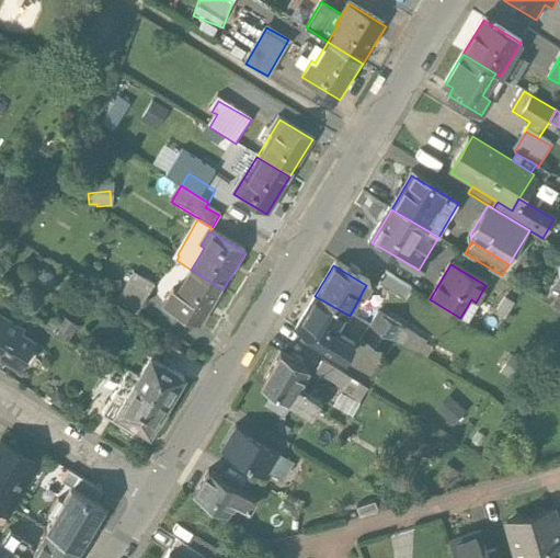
[(223,289),(191,270),(176,294),(172,291),(162,306),(200,328),(223,289)]
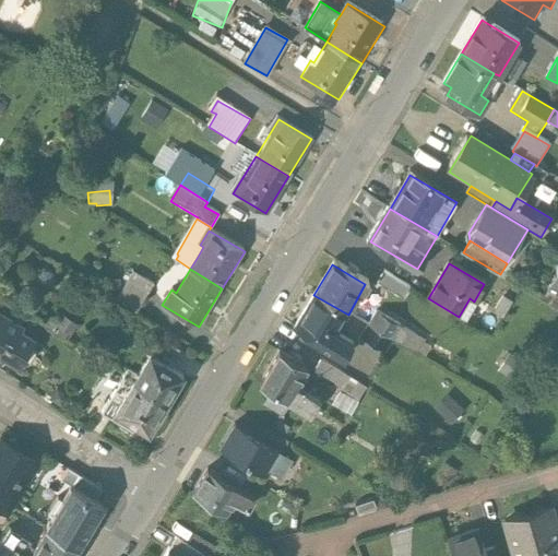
[(154,285),(132,272),(119,295),(140,308),(154,285)]
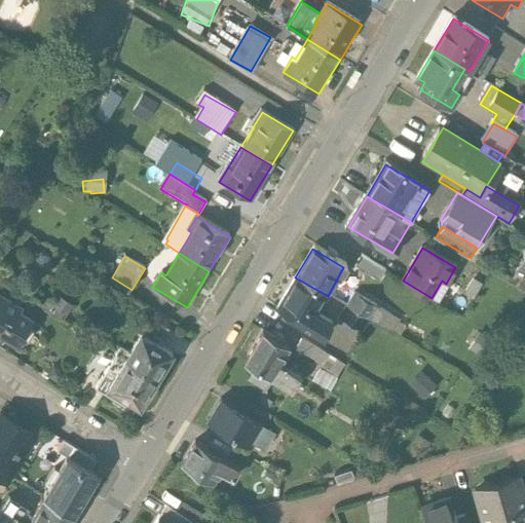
[(386,271),(363,258),(355,268),(380,283),(386,271)]
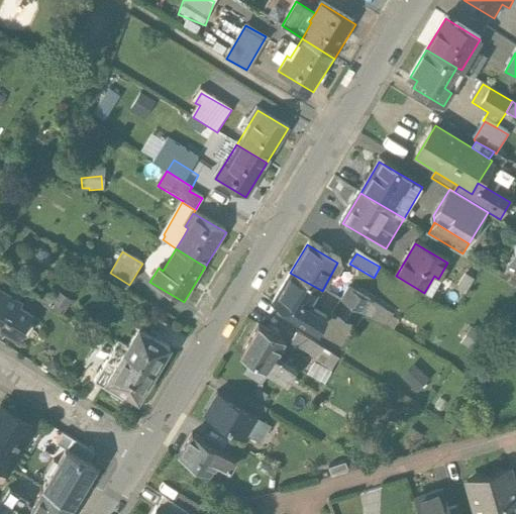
[(515,255),(503,278),(515,285),(515,255)]
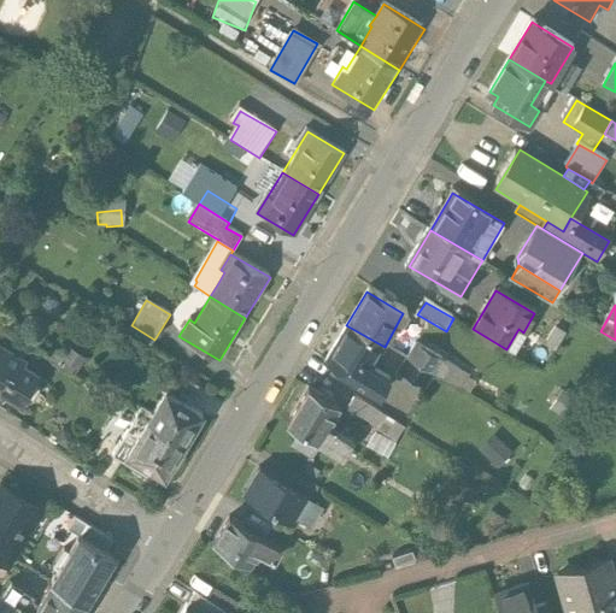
[(385,347),(346,325),(324,363),(338,370),(335,373),(347,381),(347,378),(379,395),(388,377),(373,367),(385,347)]
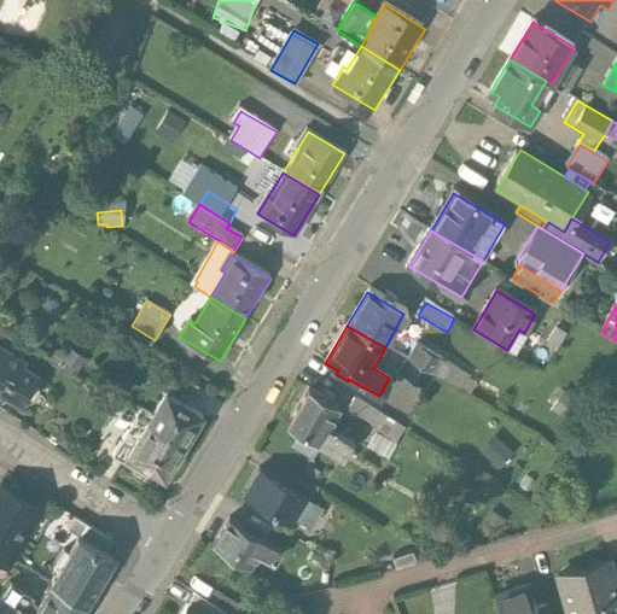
[(558,350),(566,337),(558,332),(549,345),(558,350)]
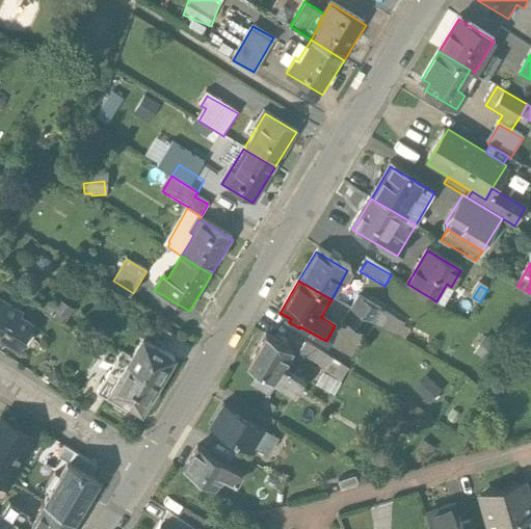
[(25,312),(0,296),(0,345),(1,346),(3,343),(18,351),(20,347),(27,346),(33,336),(32,329),(34,324),(22,317),(25,312)]
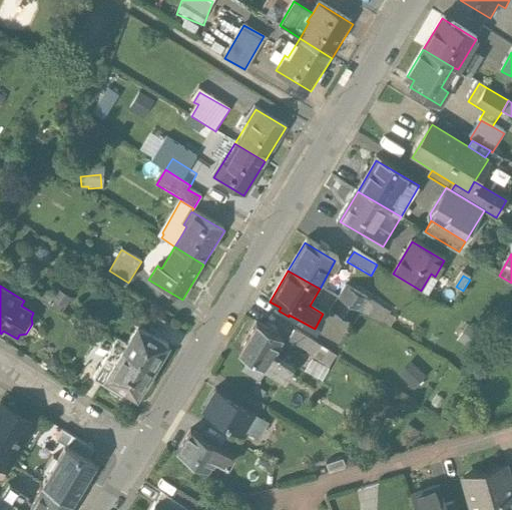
[(395,316),(346,287),(338,300),(361,313),(388,329),(395,316)]
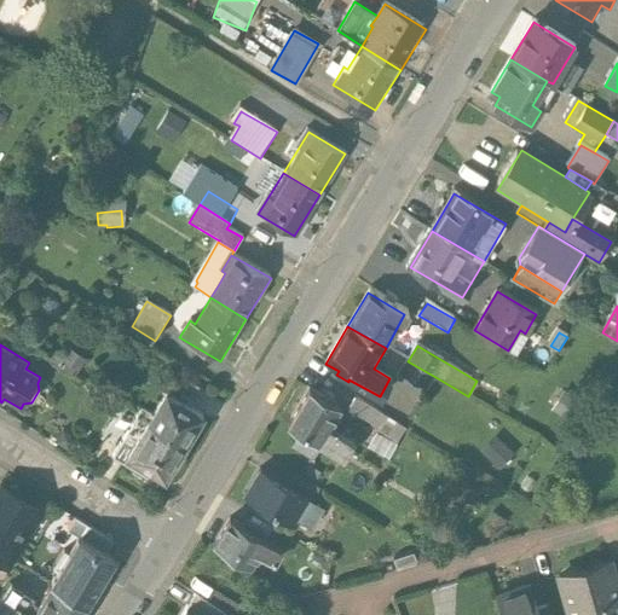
[(435,377),(408,361),(398,379),(425,395),(435,377)]
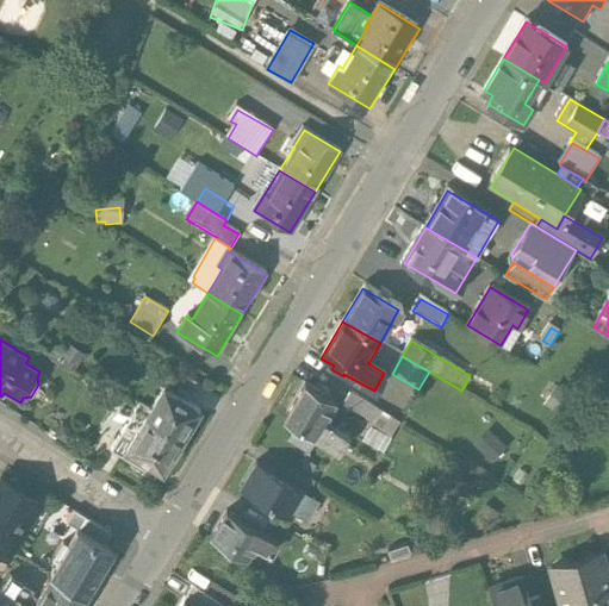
[(181,442),(199,411),(190,406),(194,399),(165,382),(149,407),(142,404),(135,414),(181,442)]
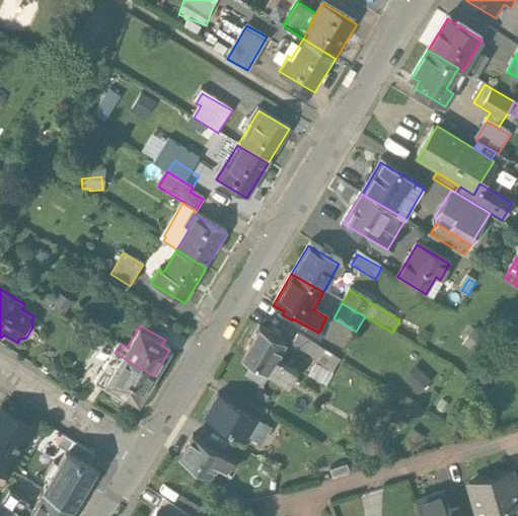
[(287,346),(260,328),(260,329),(242,358),(250,363),(245,372),(262,382),(267,373),(276,360),(278,361),(287,346)]
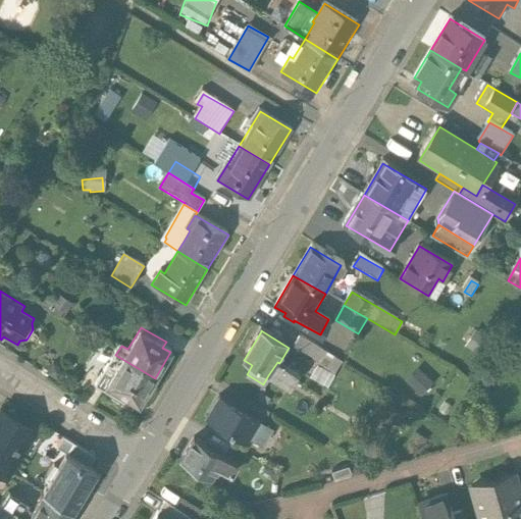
[(475,331),(468,345),(486,355),(493,342),(475,331)]
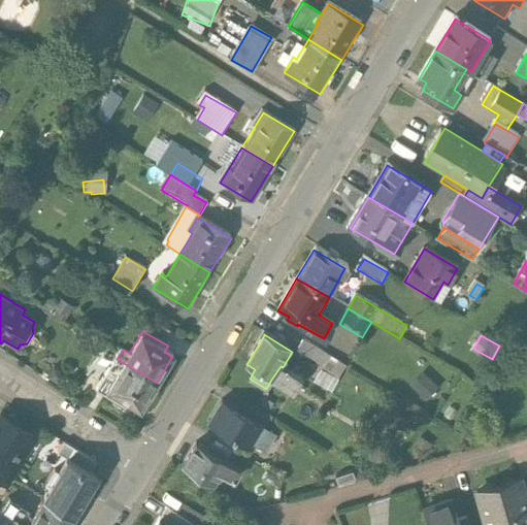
[(348,365),(304,340),(295,356),(307,363),(309,360),(317,364),(316,367),(322,370),(338,381),(348,365)]
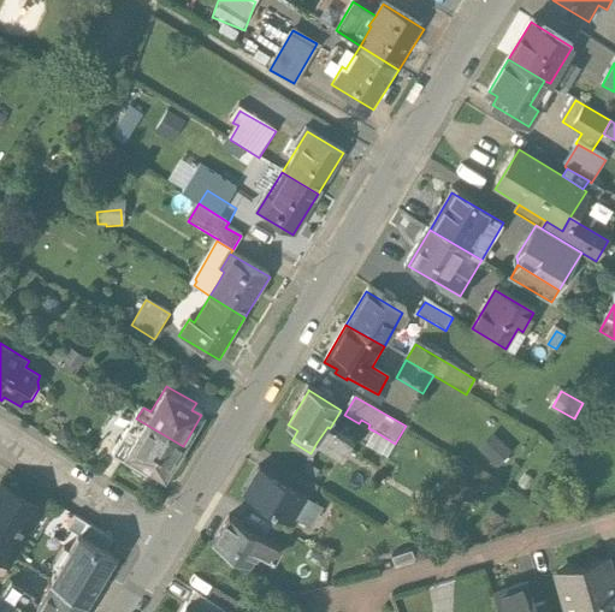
[(183,446),(136,419),(114,456),(147,475),(152,468),(165,476),(183,446)]
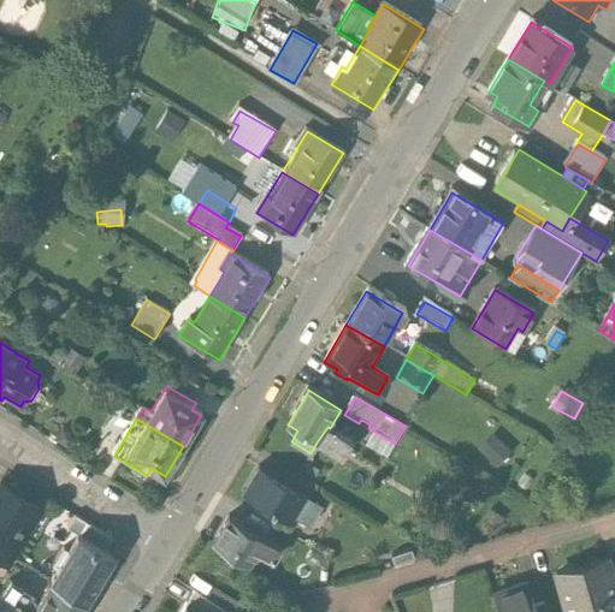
[(352,441),(330,428),(327,427),(317,443),(341,458),(352,441)]
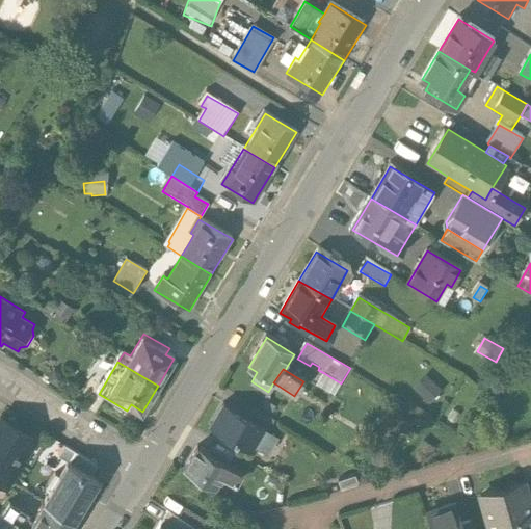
[(341,384),(324,373),(317,387),(335,396),(341,384)]
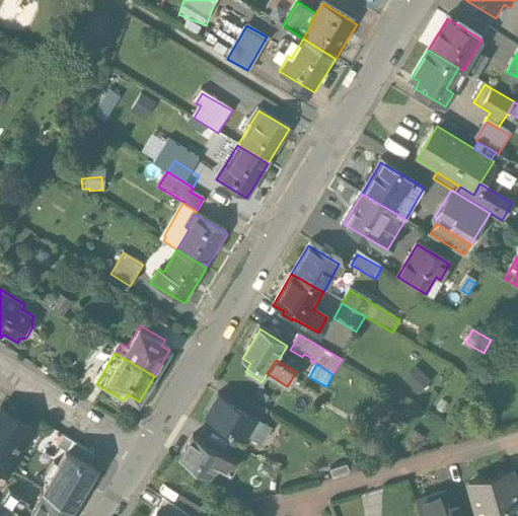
[(416,370),(404,380),(418,393),(429,382),(416,370)]
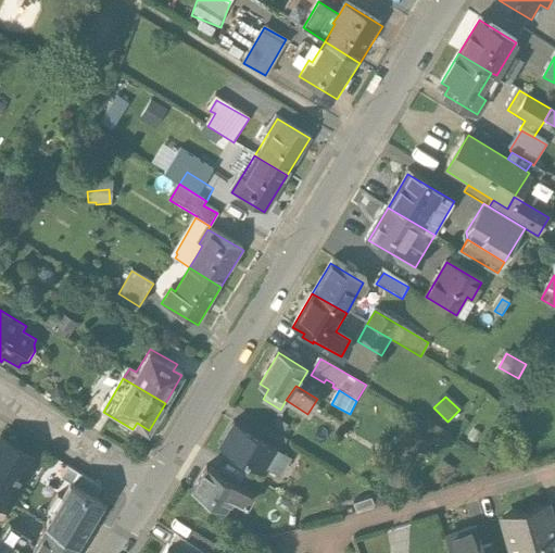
[(278,417),(270,430),(281,437),(287,428),(279,424),(281,419),(278,417)]
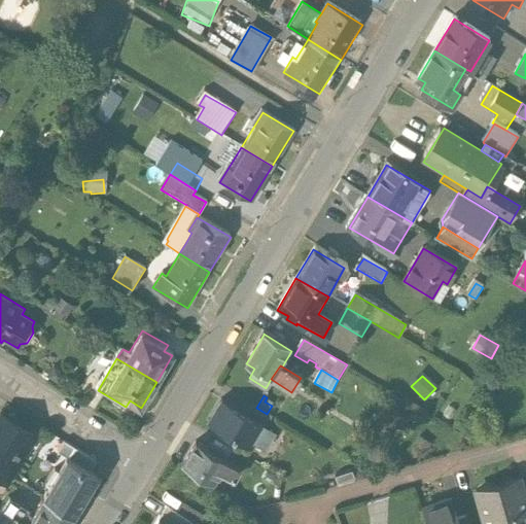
[(253,451),(267,429),(245,416),(222,404),(209,425),(253,451)]
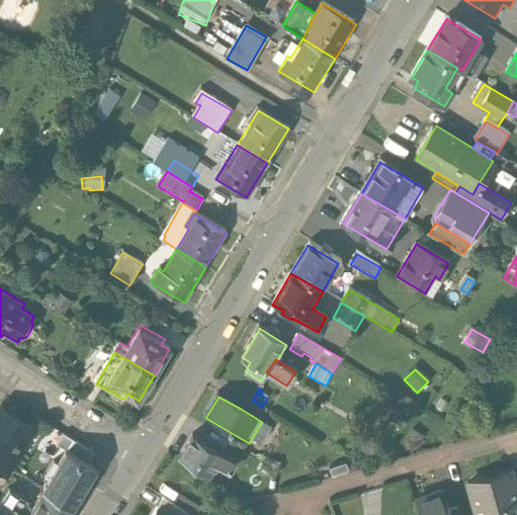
[(247,399),(241,409),(262,422),(268,411),(262,407),(252,401),(247,399)]
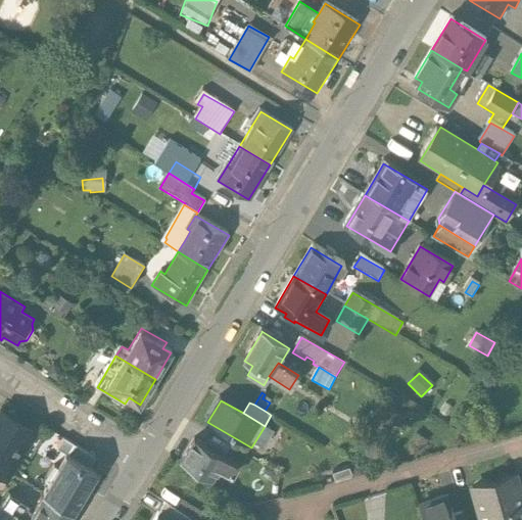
[(36,434),(0,413),(0,478),(8,483),(36,434)]
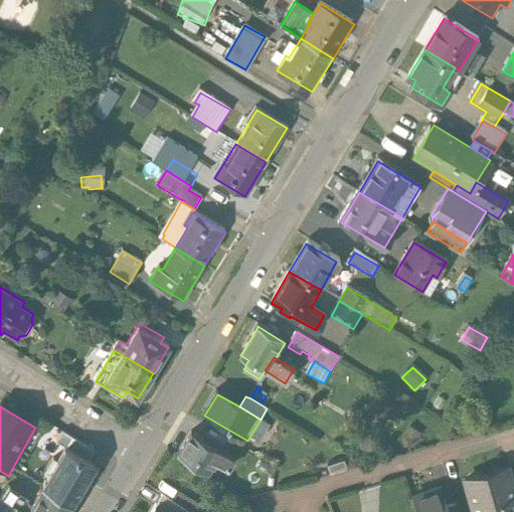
[(56,444),(66,450),(88,463),(94,453),(63,433),(56,444)]
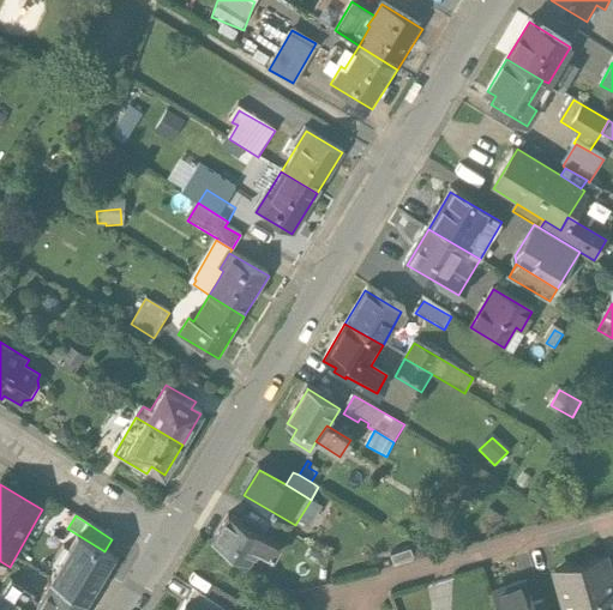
[(228,520),(214,544),(251,566),(257,555),(272,563),(281,550),(228,520)]
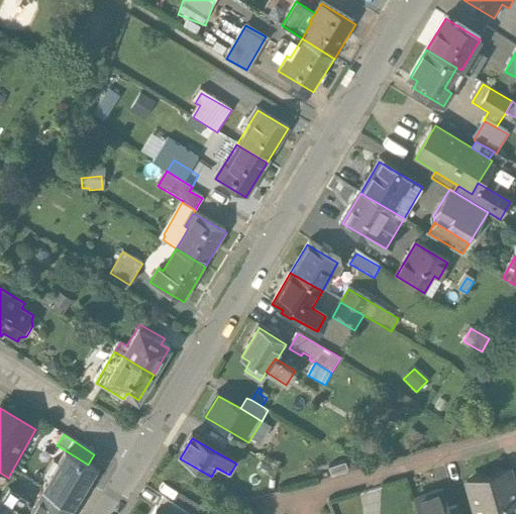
[(88,465),(67,451),(58,465),(54,463),(45,477),(48,479),(42,489),(72,508),(96,470),(88,465)]
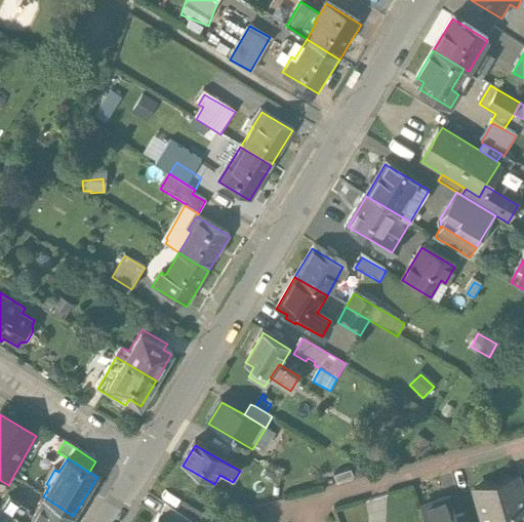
[(332,473),(335,483),(359,476),(356,466),(332,473)]
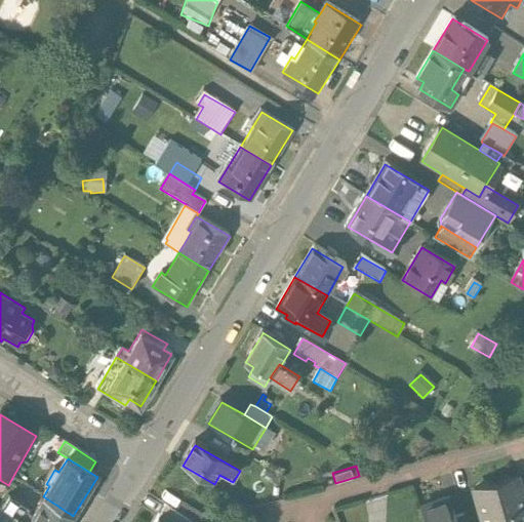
[(523,496),(519,479),(476,490),(484,521),(516,521),(523,519),(523,496)]
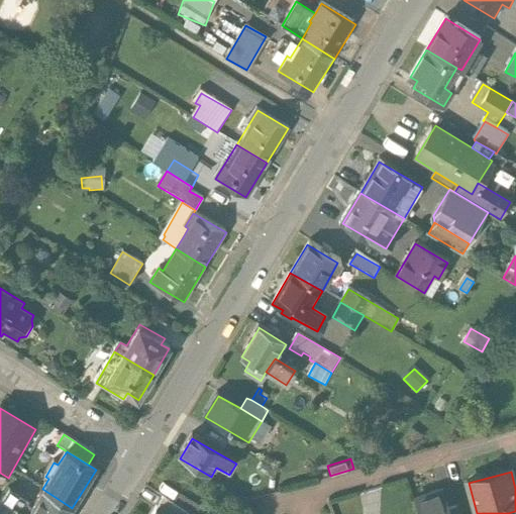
[(17,507),(27,513),(68,513),(72,508),(42,489),(36,499),(9,483),(0,497),(17,507)]
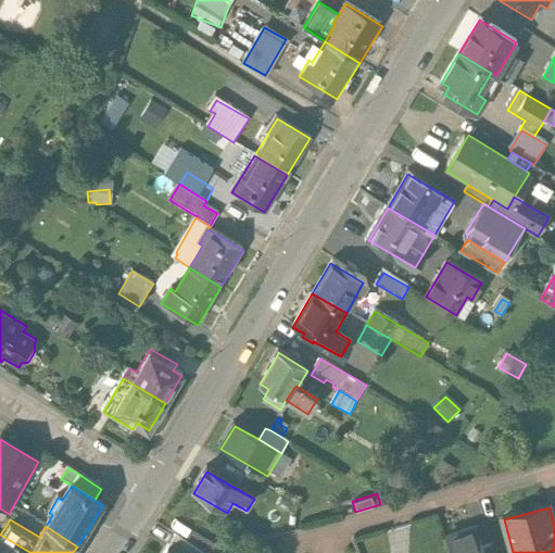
[(482,552),(481,549),(475,529),(446,538),(451,552),(482,552)]
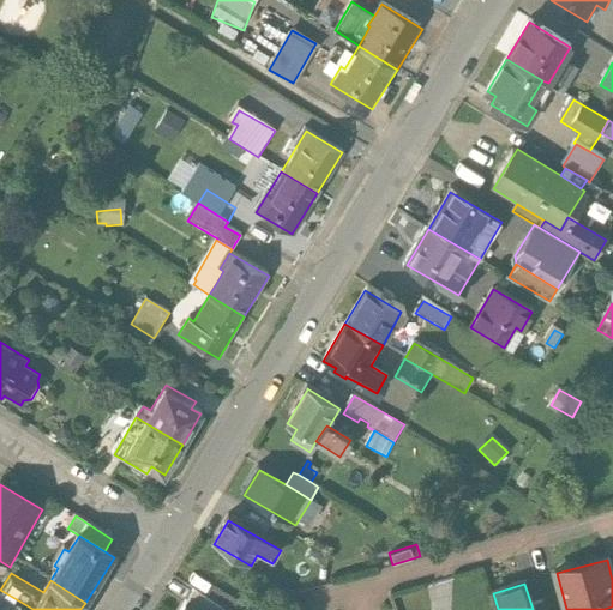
[(182,605),(190,609),(224,609),(191,591),(182,605)]
